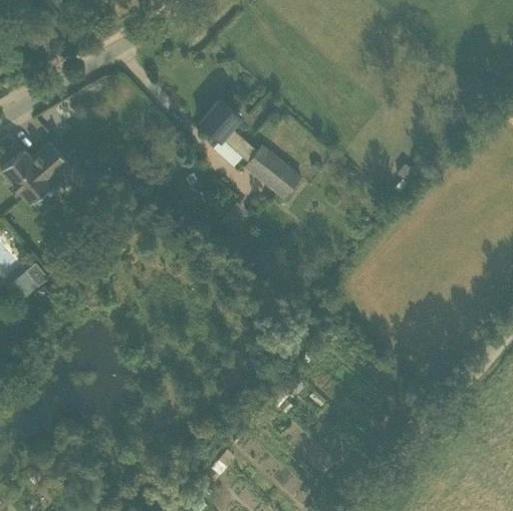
[(220,99),(201,123),(249,163),(245,168),(284,200),(301,179),(263,147),(259,152),(232,129),(241,117),(220,99)]
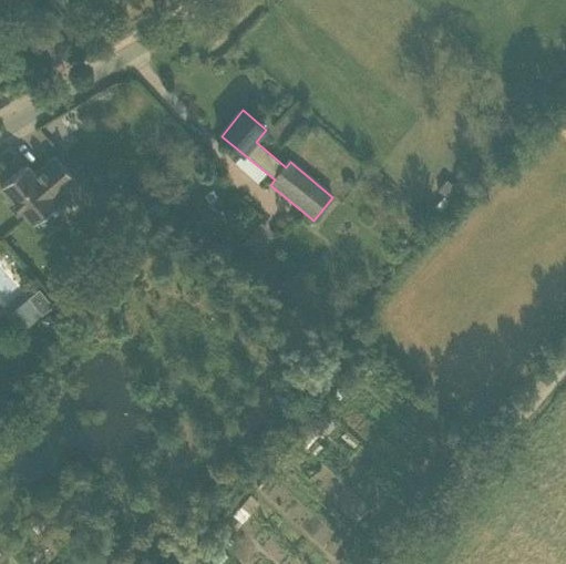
[(27,166),(1,188),(13,202),(9,205),(20,218),(24,215),(35,227),(60,206),(57,202),(78,184),(57,159),(35,176),(27,166)]
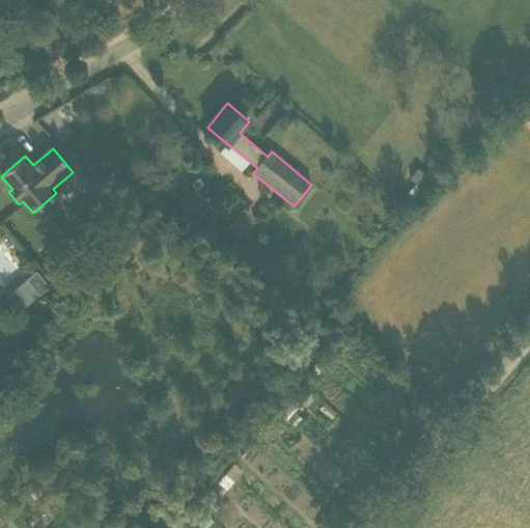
[(104,156),(95,170),(111,178),(118,163),(104,156)]
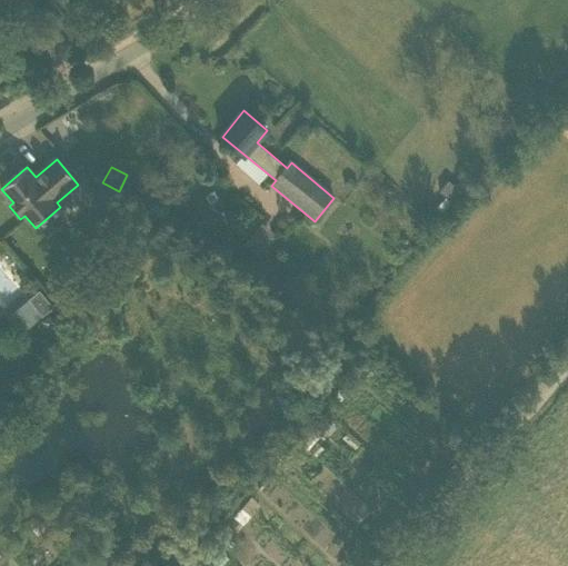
[(352,192),(358,185),(350,179),(345,187),(352,192)]
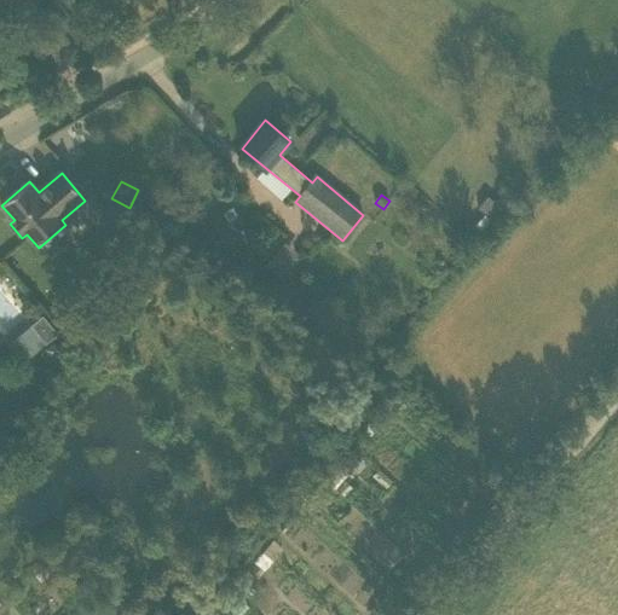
[(489,198),(479,210),(498,225),(507,213),(489,198)]
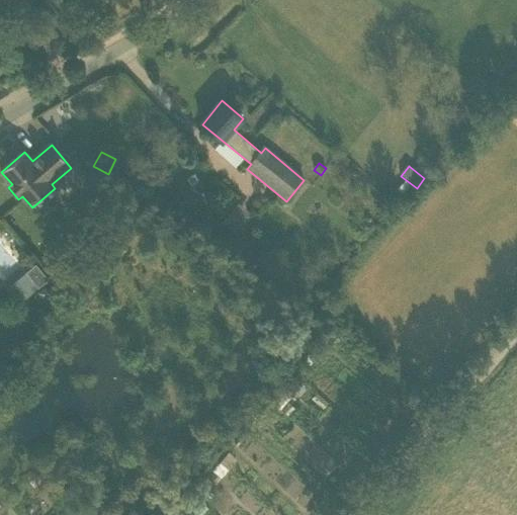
[(166,193),(171,176),(155,171),(150,189),(166,193)]
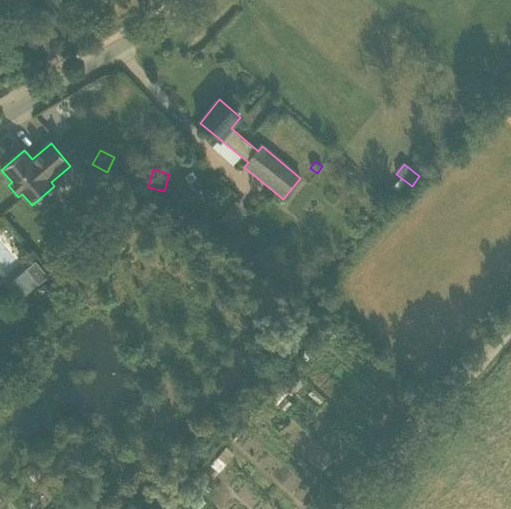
[(49,277),(37,263),(27,271),(39,285),(49,277)]
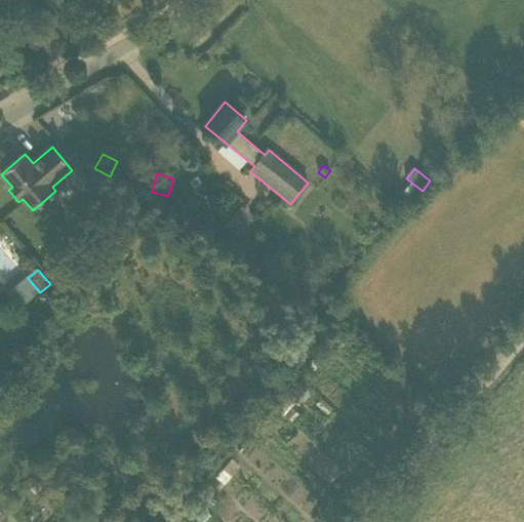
[(333,352),(340,343),(335,337),(327,347),(333,352)]
